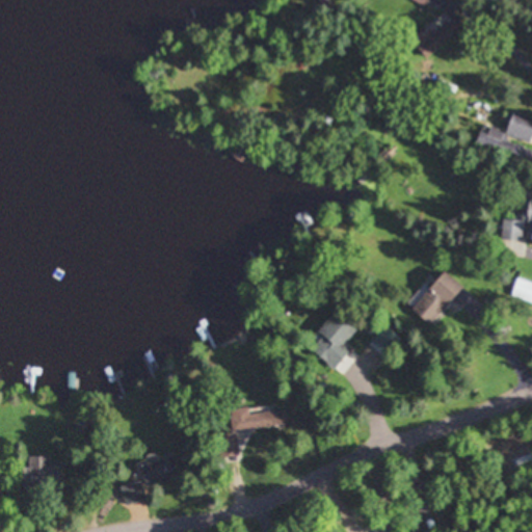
[(454,24),(433,12),(415,48),(434,59),(454,24)]
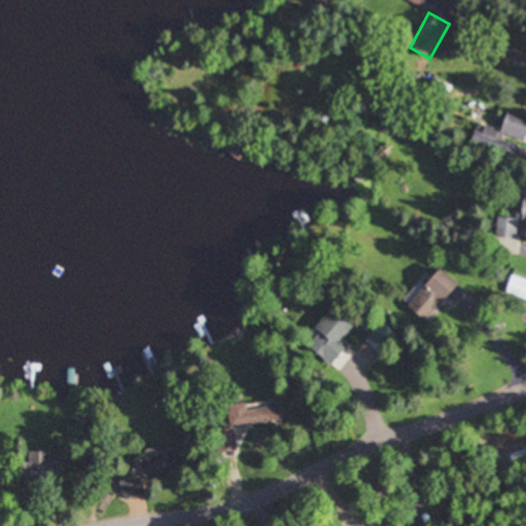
[(525,141),(525,139),(525,115),(508,110),(501,130),(486,125),(484,130),(476,128),(471,146),(525,162),(525,158),(525,146),(498,139),(499,133),(525,141)]
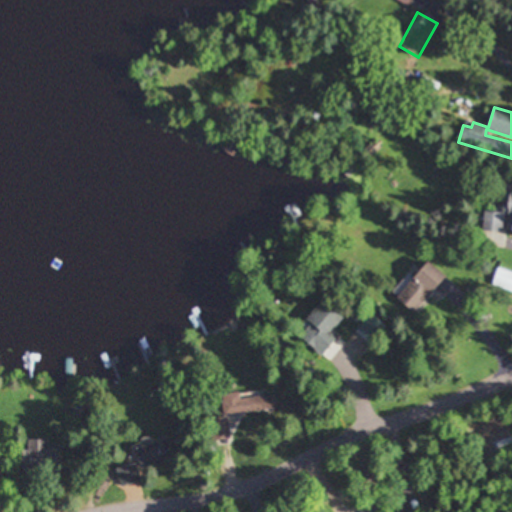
[(507,212),(484,210),(483,230),(504,232),(504,233),(511,233),(511,183),(509,183),(507,212)]
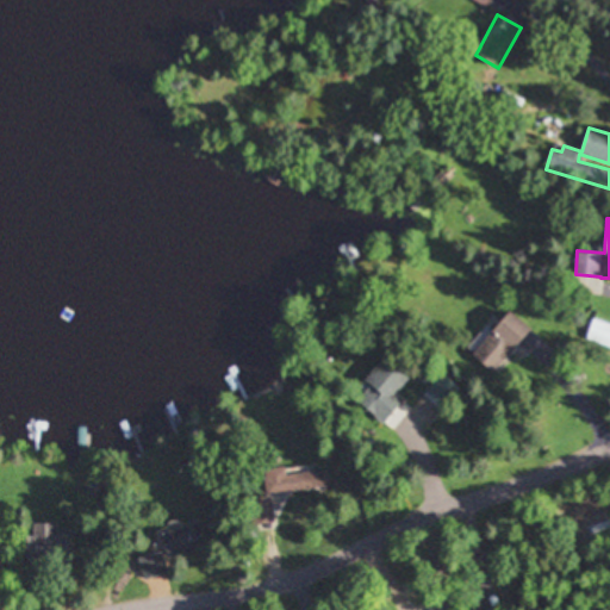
[(533,329),(510,309),(472,352),(493,372),(533,329)]
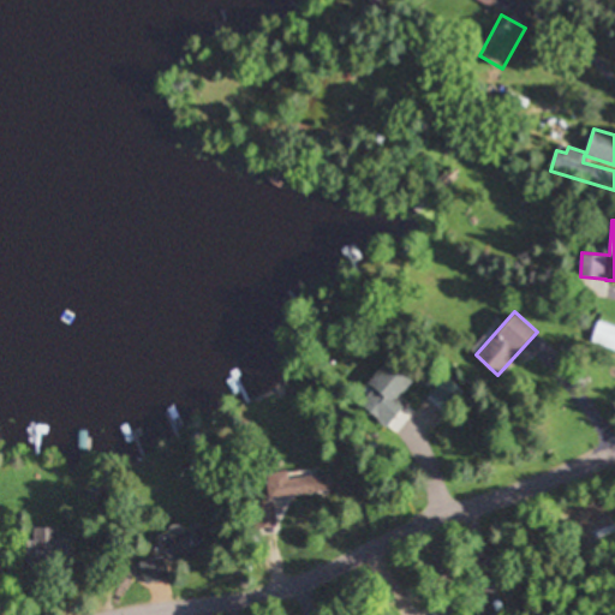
[(614,327),(598,322),(591,342),(614,351),(614,327)]
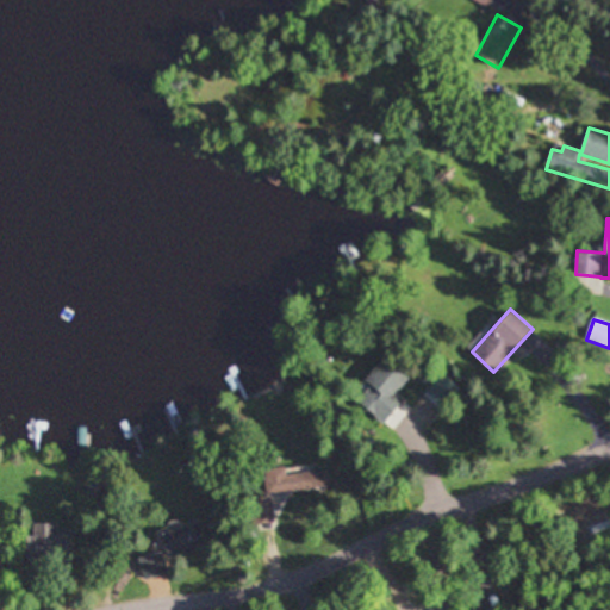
[(404,398),(397,392),(409,377),(385,358),(354,397),(385,422),(404,398)]
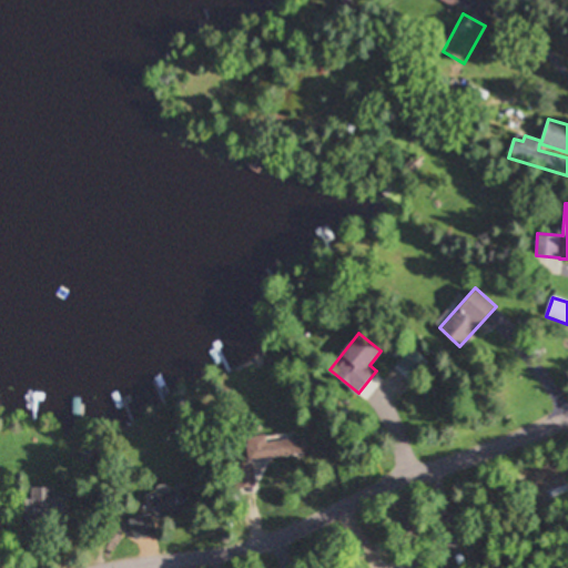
[(246,435),(249,462),(234,463),(236,487),(255,485),(253,460),(307,455),(305,436),(267,439),(267,433),(246,435)]
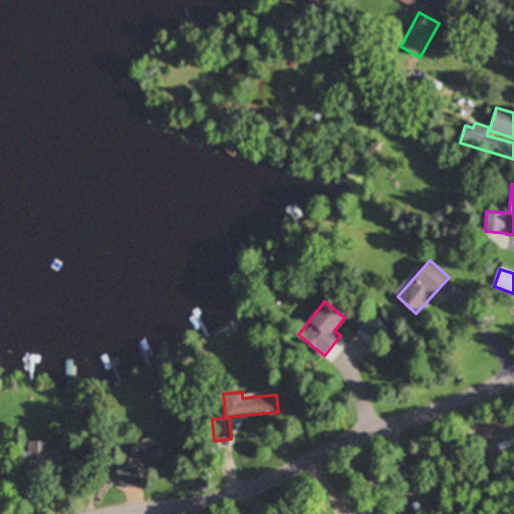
[(142,468),(176,459),(170,438),(137,448),(142,468)]
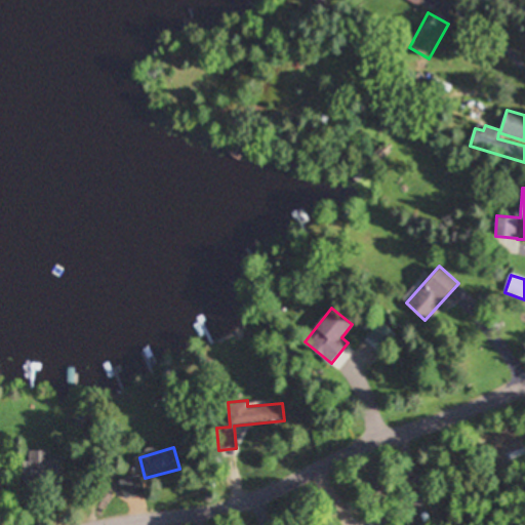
[(28,449),(28,479),(58,479),(58,460),(50,460),(50,449),(28,449)]
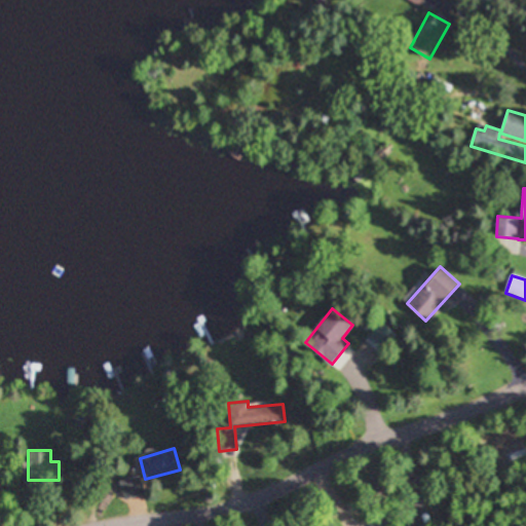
[(143,495),(141,476),(121,478),(123,497),(143,495)]
